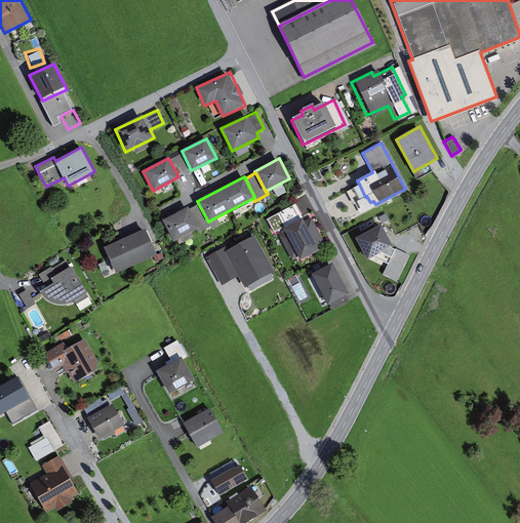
[(359,184),(346,191),(353,203),(365,197),(359,184)]
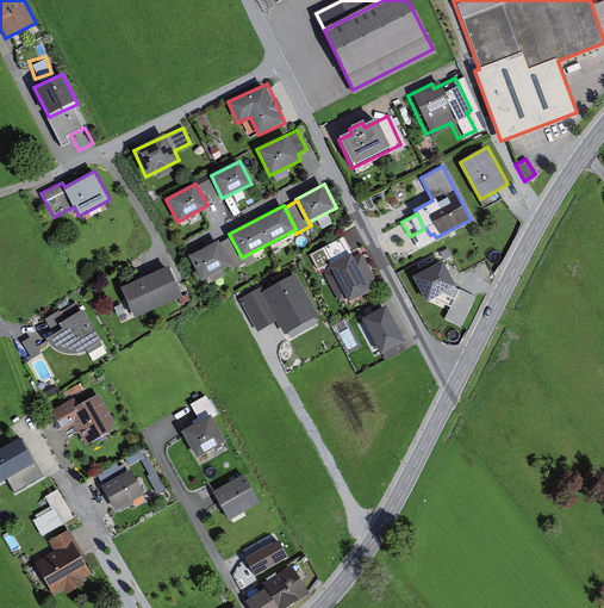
[(344,235),(309,252),(316,270),(322,267),(337,303),(377,285),(361,249),(352,253),(344,235)]
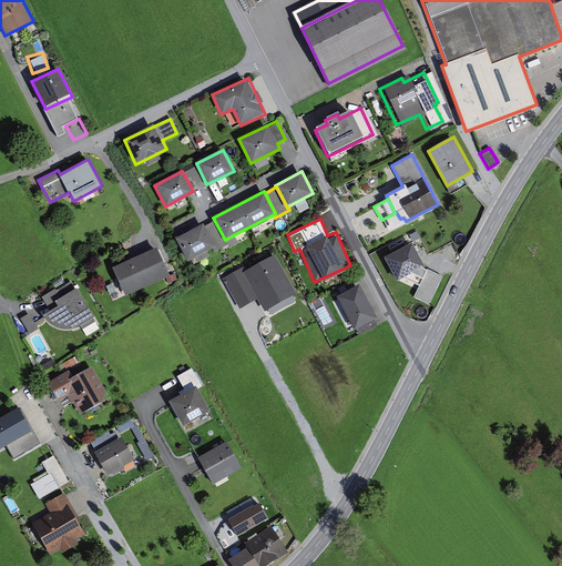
[(226,242),(228,245),(236,242),(233,235),(225,240),(214,220),(203,225),(214,245),(212,246),(214,249),(226,242)]
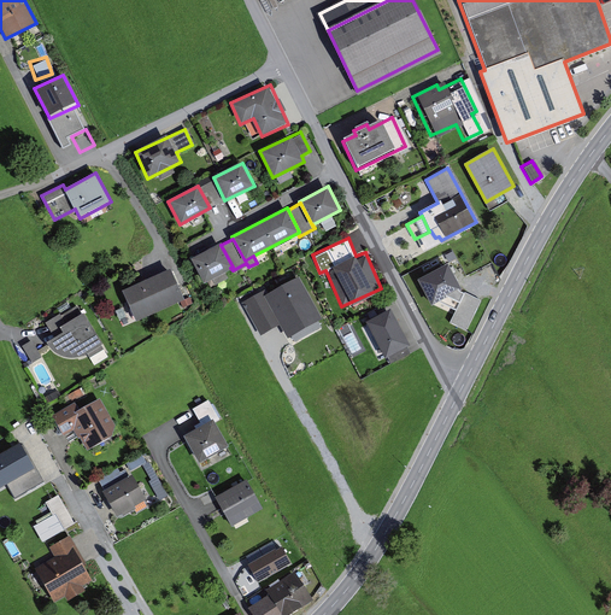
[(221,244),(191,259),(203,282),(230,268),(233,267),(221,245),(221,244)]
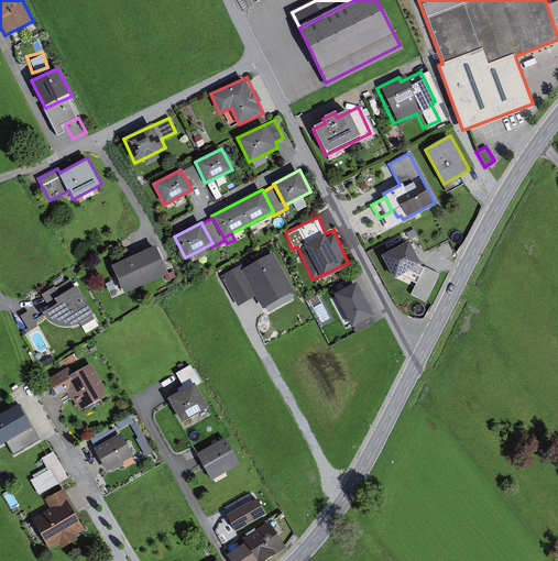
[(378,255),(390,279),(417,264),(405,241),(378,255)]
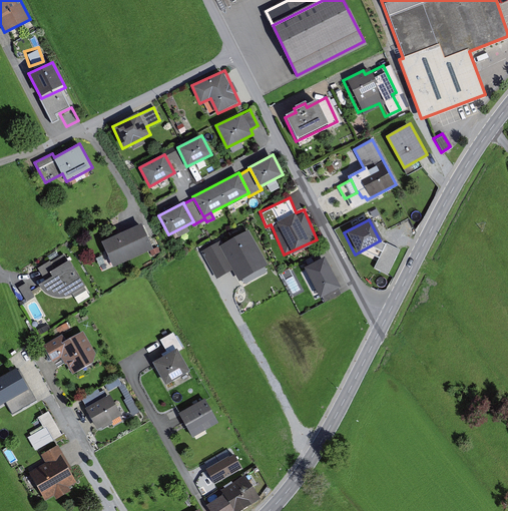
[(143,224),(101,241),(112,267),(154,249),(143,224)]
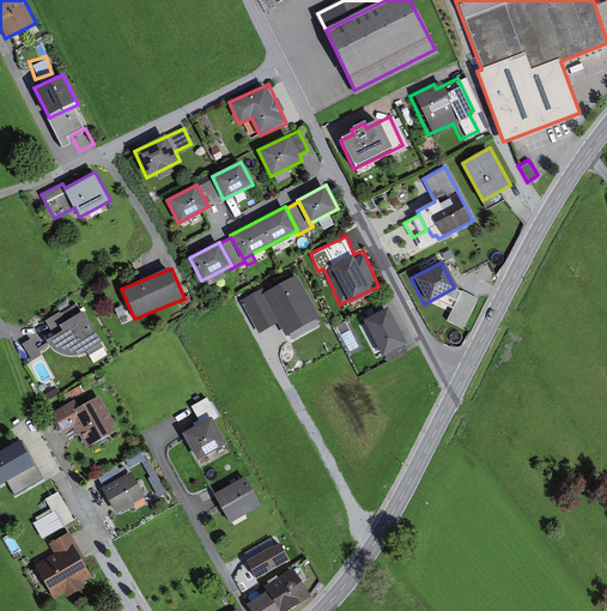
[(320,315),(296,273),(262,292),(286,334),(320,315)]
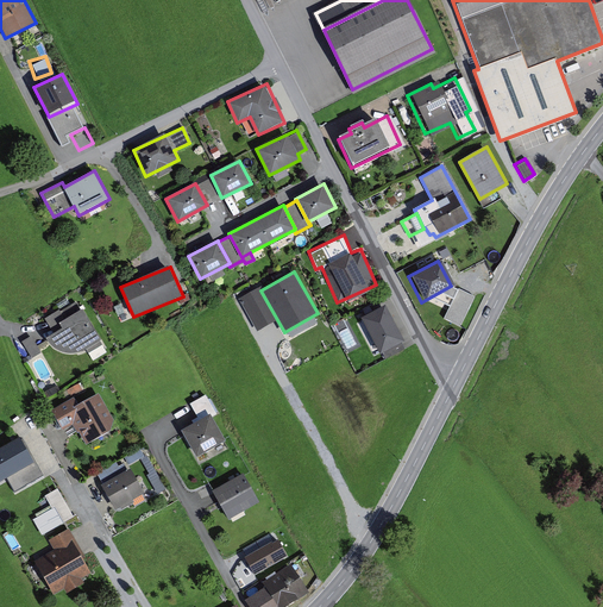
[(472,295),(456,287),(440,317),(457,325),(472,295)]
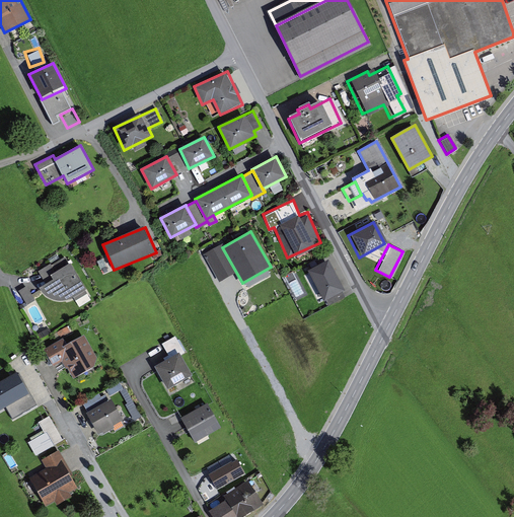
[(50,275),(55,273),(68,265),(63,256),(50,265),(50,263),(37,271),(46,285),(53,280),(50,275)]
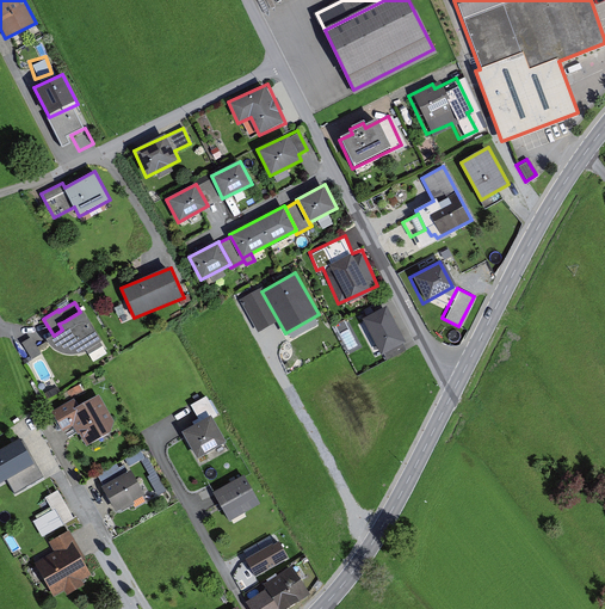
[(387,305),(362,317),(381,354),(406,340),(387,305)]
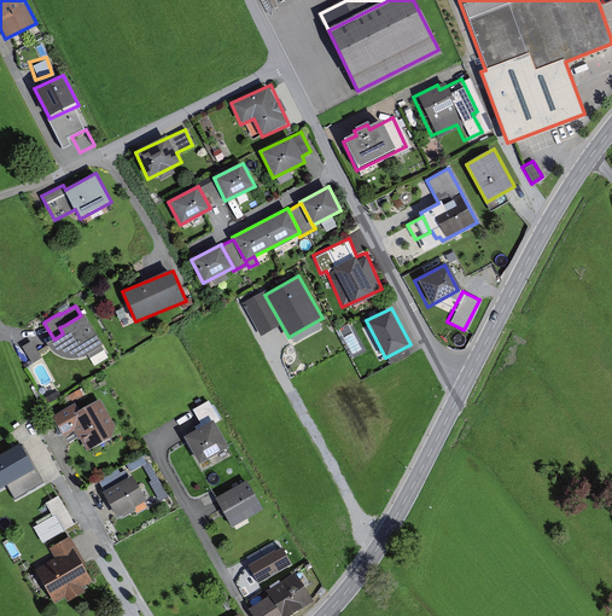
[(102,347),(81,315),(65,325),(59,327),(63,333),(54,340),(48,343),(54,353),(71,356),(86,356),(102,347)]
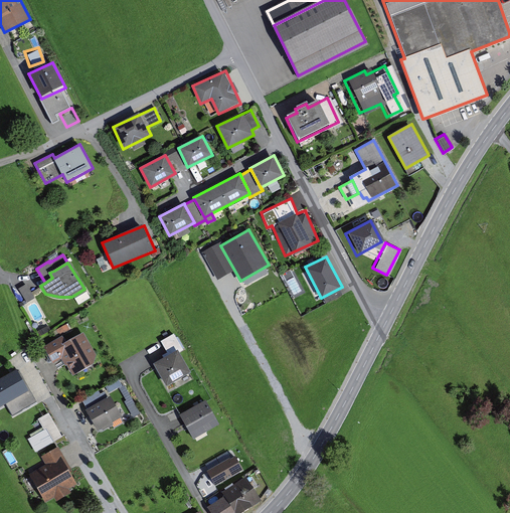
[(24,283),(17,288),(25,301),(32,296),(24,283)]
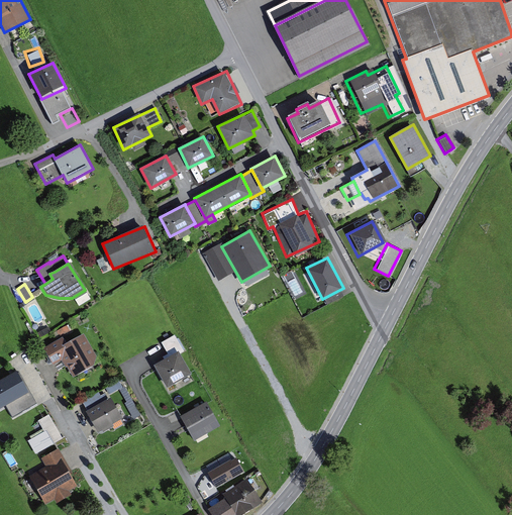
[(98,363),(83,333),(66,341),(62,334),(41,344),(52,363),(62,357),(71,376),(98,363)]
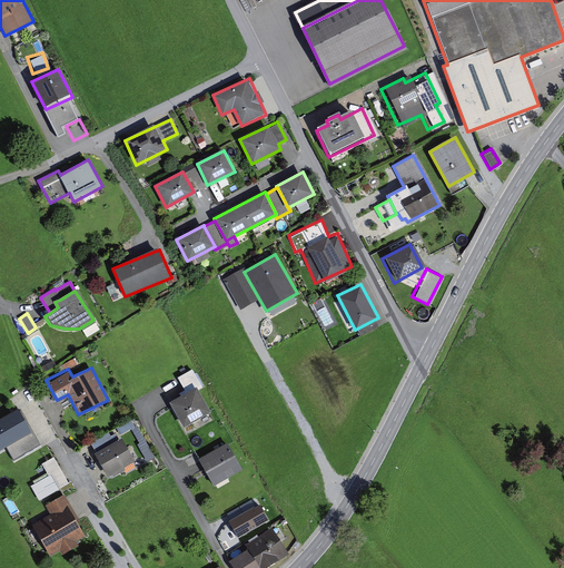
[(186,391),(168,401),(181,426),(210,410),(198,389),(203,387),(193,368),(177,375),(186,391)]
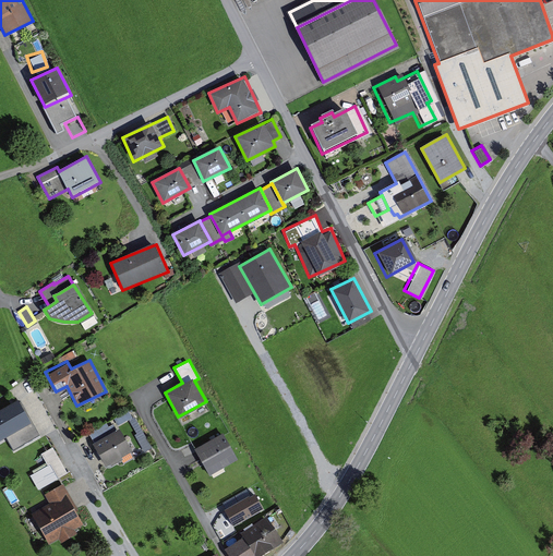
[(17,399),(0,408),(0,439),(14,433),(19,443),(36,434),(17,399)]
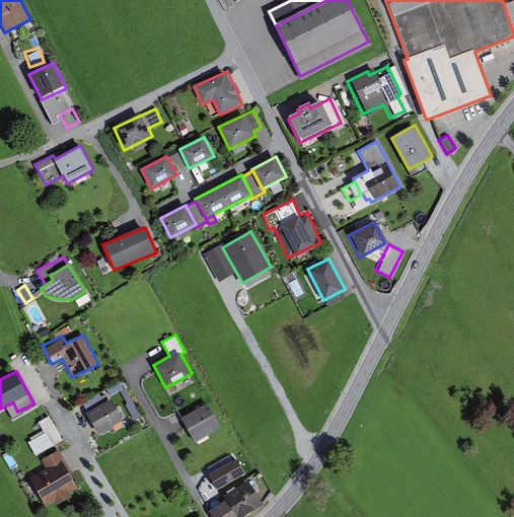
[(109,398),(85,411),(97,433),(121,420),(109,398)]
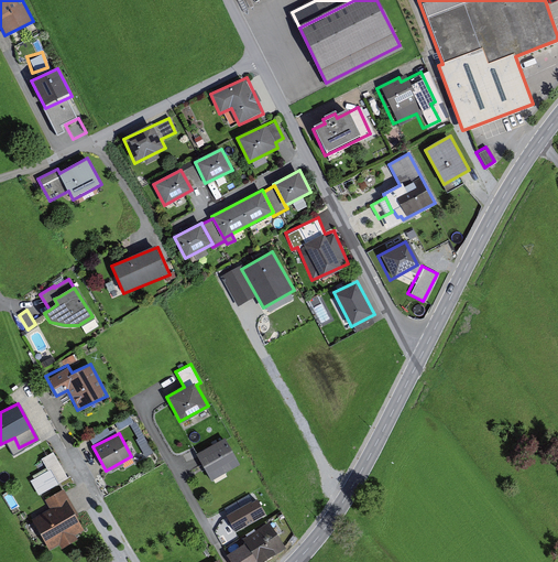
[(222,438),(195,453),(210,481),(238,466),(222,438)]
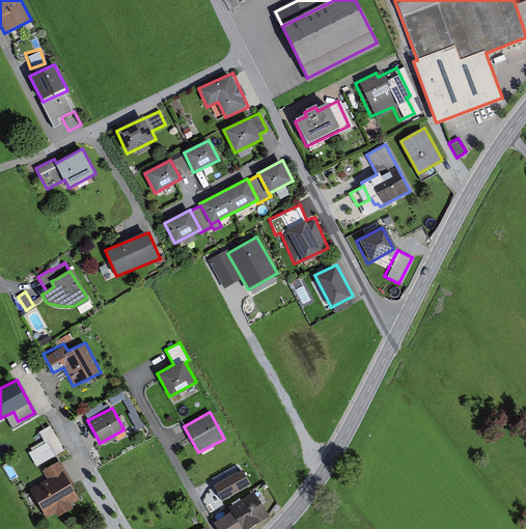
[(44,439),(24,448),(32,464),(51,454),(44,439)]
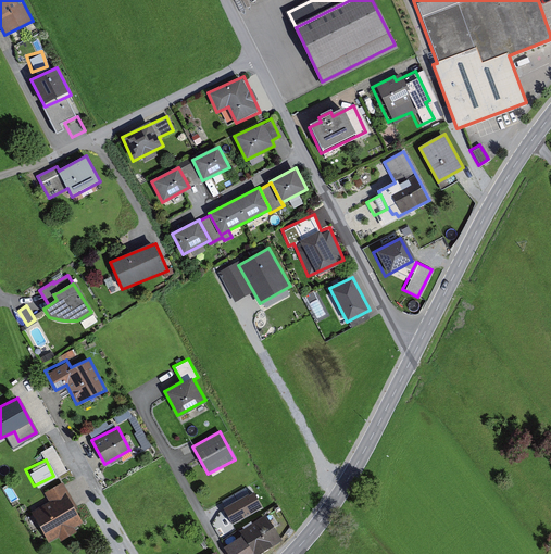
[(87,524),(62,481),(44,492),(50,504),(33,514),(51,544),(87,524)]
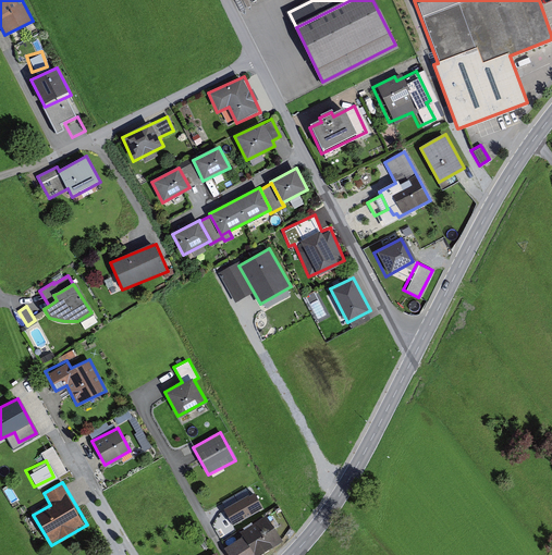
[(253,491),(220,508),(230,526),(262,508),(253,491)]
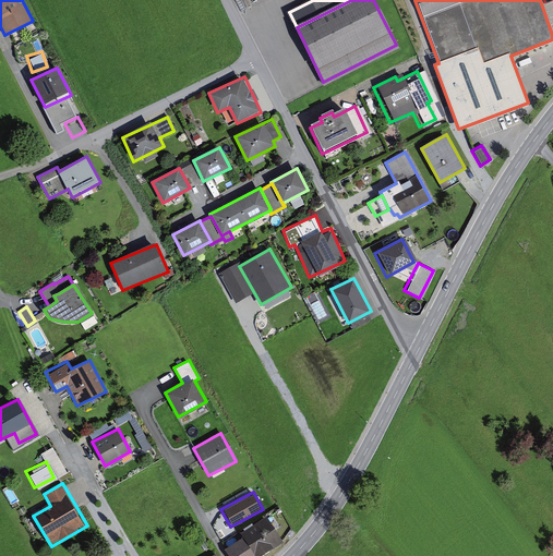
[(243,538),(226,548),(230,555),(256,555),(280,541),(264,516),(240,532),(243,538)]
